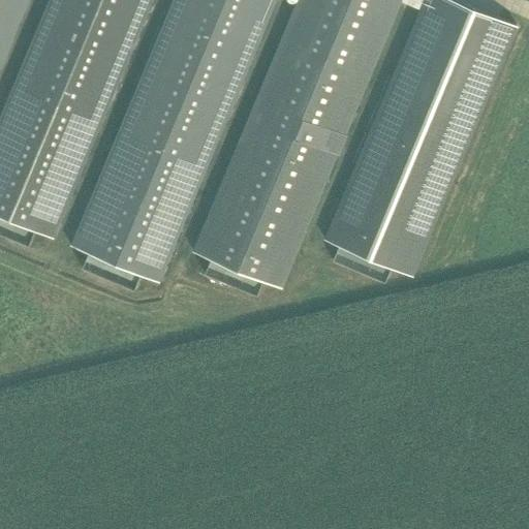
[(47,0),(0,113),(0,215),(53,238),(151,0),(47,0)]
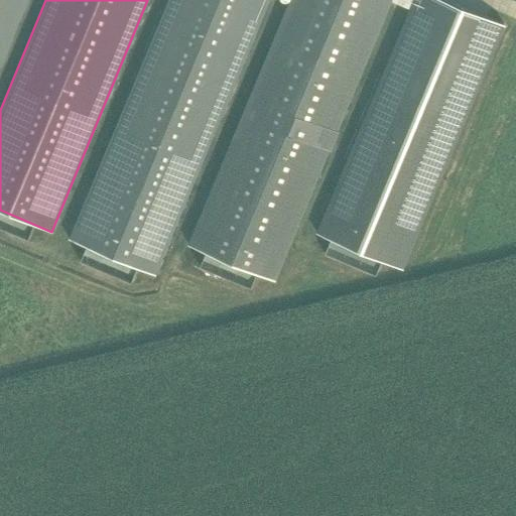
[(0,0),(0,66),(27,0),(0,0)]
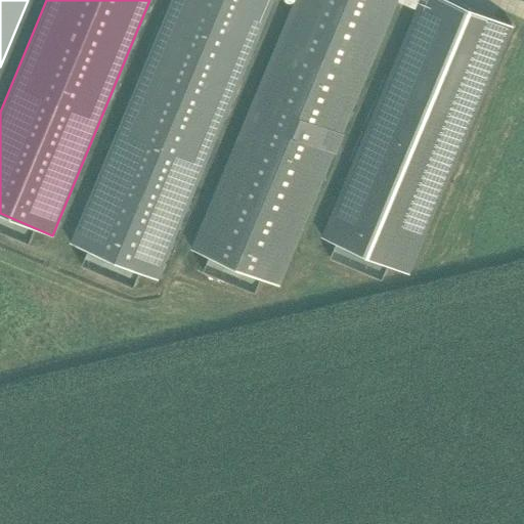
[(169,0),(69,243),(157,279),(272,0),(169,0)]
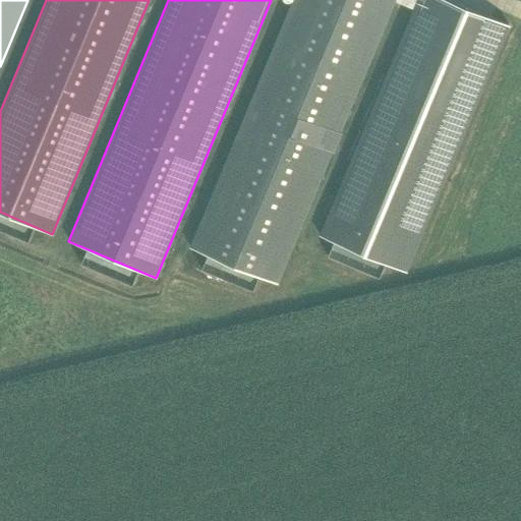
[(201,270),(251,291),(258,276),(278,284),(395,2),(395,0),(291,0),(189,247),(208,254),(201,270)]
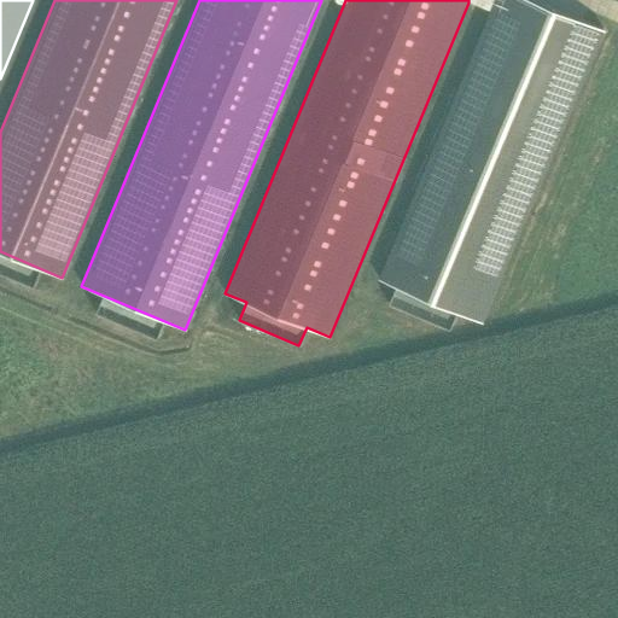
[(482,324),(604,31),(529,0),(468,0),(468,3),(489,12),(378,280),(396,287),(389,305),(449,331),(456,313),(482,324)]
